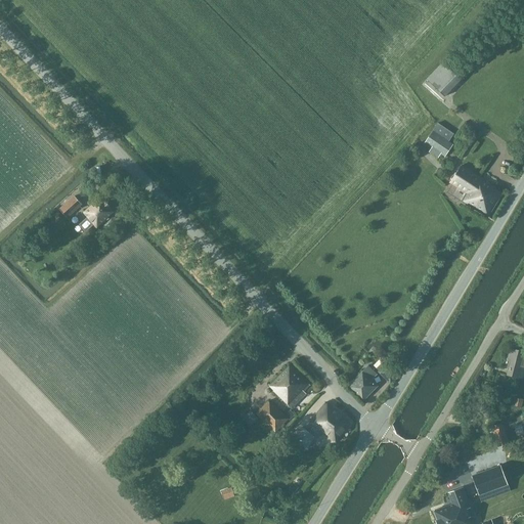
[(461,80),(459,78),(442,62),(426,80),(445,97),(461,80)]
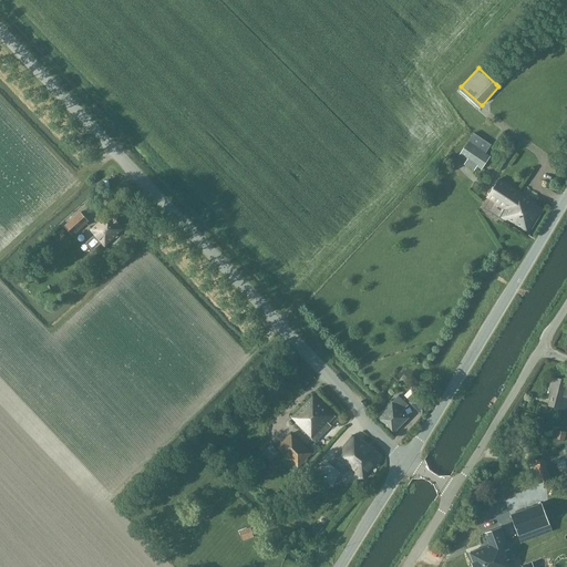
[(485,154),(491,145),(474,133),(459,155),(481,169),(490,156),(485,154)]
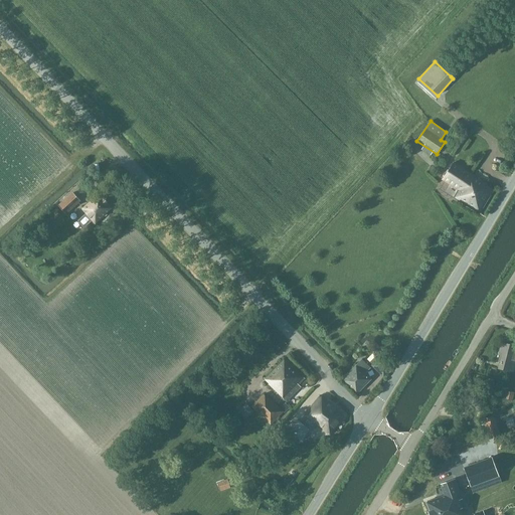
[(479,214),(493,192),(486,187),(487,186),(453,165),(443,181),(458,190),(454,198),(479,214)]
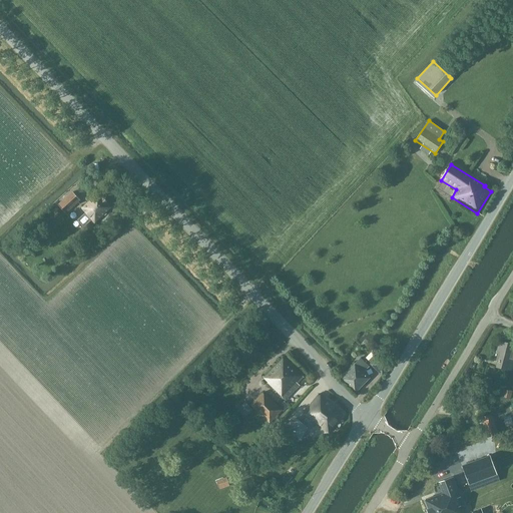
[(66,213),(80,200),(72,191),(58,204),(66,213)]
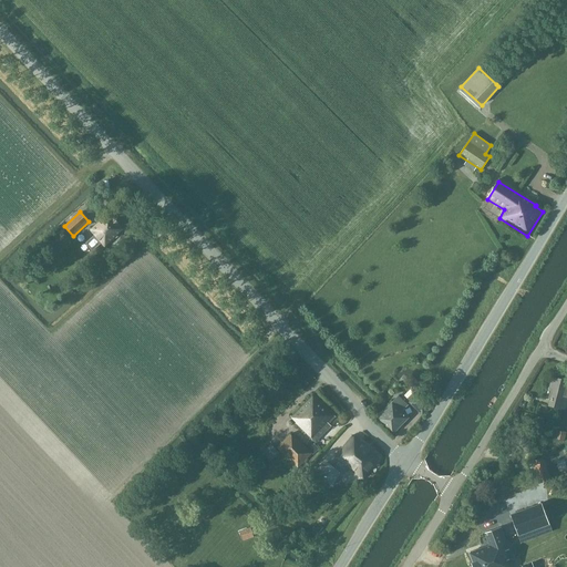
[(105,248),(124,229),(110,214),(91,232),(105,248)]
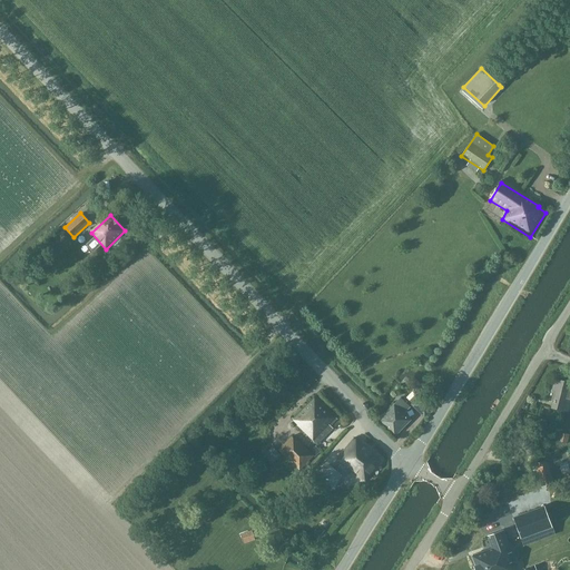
[(60,241),(66,235),(62,231),(56,236),(60,241)]
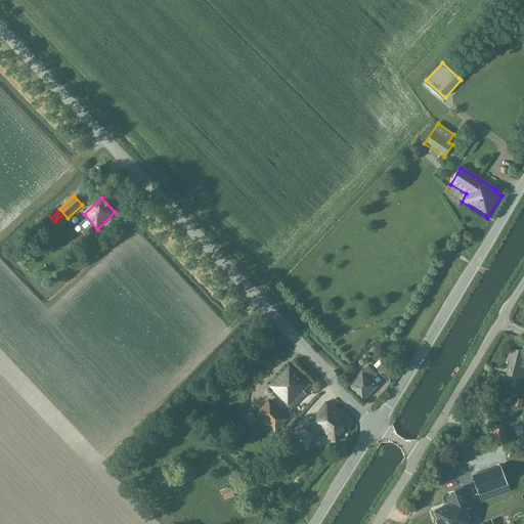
[(523,374),(523,351),(511,348),(508,358),(511,359),(507,375),(523,379),(523,374)]
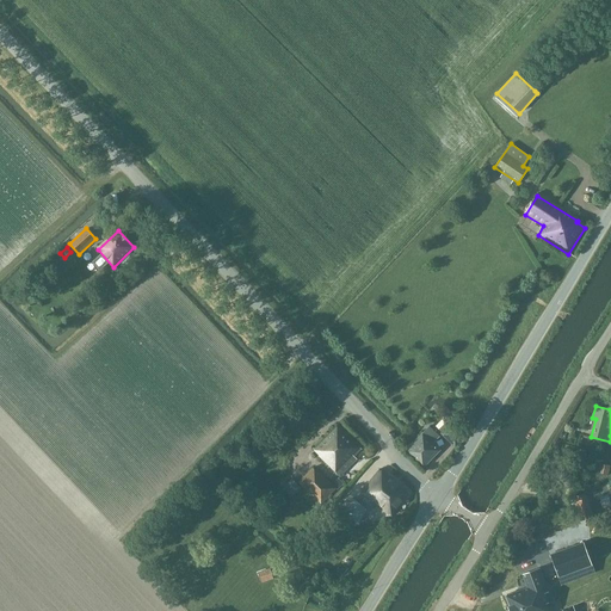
[(461,431),(451,423),(440,433),(450,443),(461,431)]
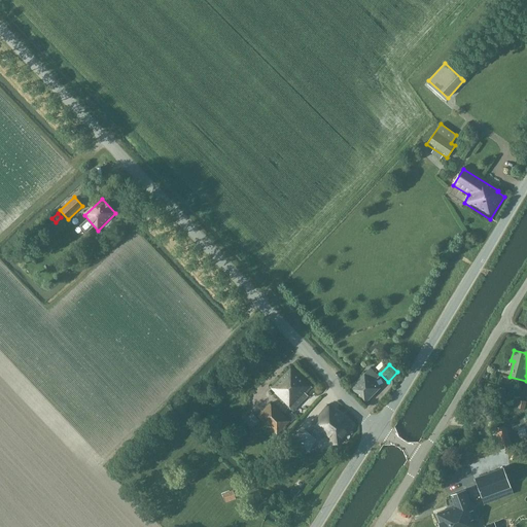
[(305,393),(311,387),(291,367),(271,388),(276,393),(275,394),(292,412),(308,396),(305,393)]
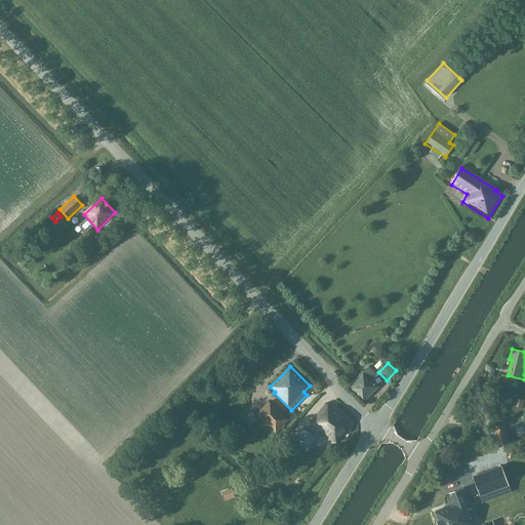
[(377,375),(377,374),(369,367),(349,389),(364,403),(378,388),(372,380),(377,375)]
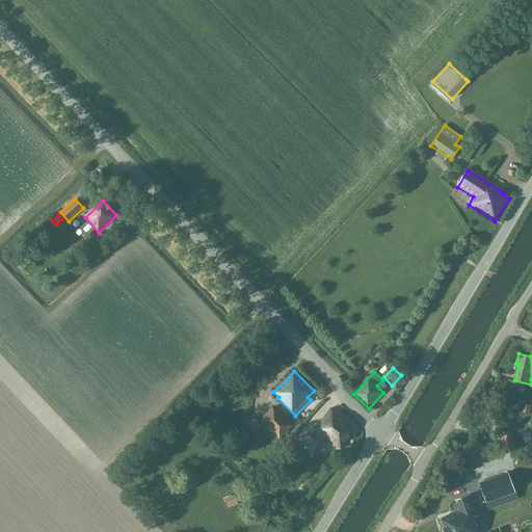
[(521,402),(519,411),(528,414),(530,404),(521,402)]
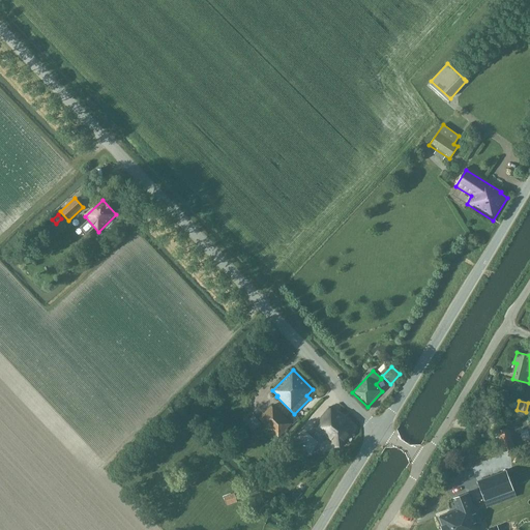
[(293,414),(288,420),(277,410),(276,412),(270,406),(259,419),(278,438),(292,424),(298,419),(293,414)]
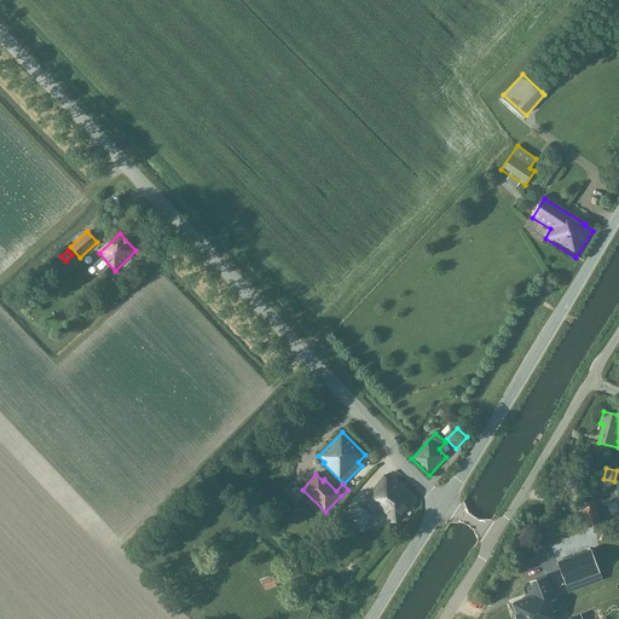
[(385,476),(365,499),(395,524),(415,501),(385,476)]
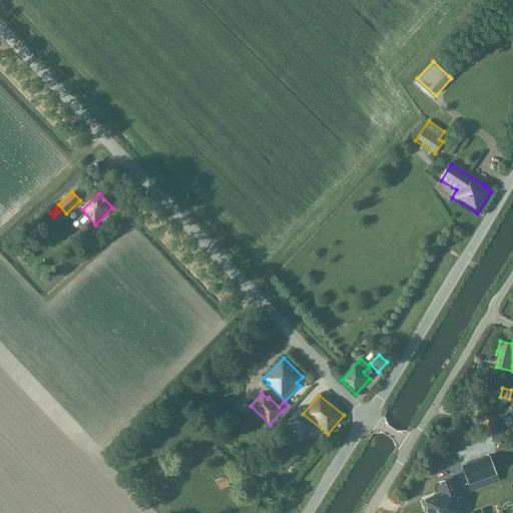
[(244,402),(233,413),(237,417),(239,415),(242,419),(245,416),(247,418),(252,413),(250,411),(251,410),(244,402)]
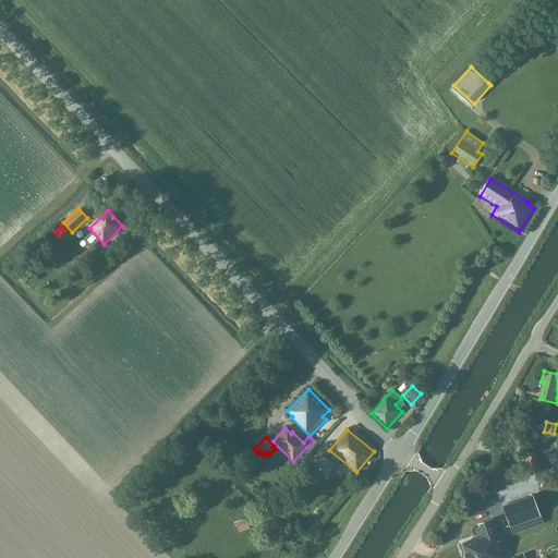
[(529,475),(542,473),(538,459),(557,452),(557,439),(546,445),(547,449),(538,451),(524,455),(529,475)]
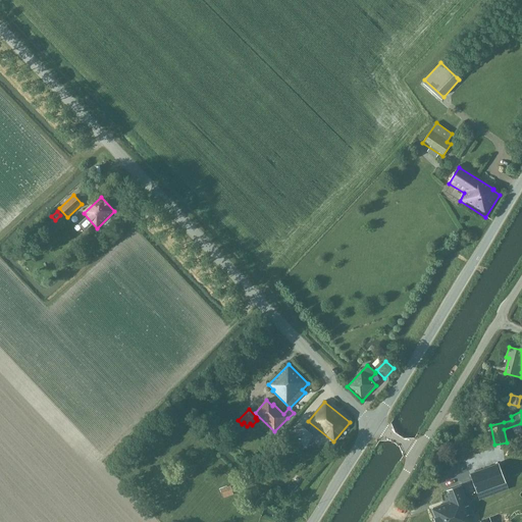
[(313,436),(299,424),(292,433),(306,446),(313,436)]
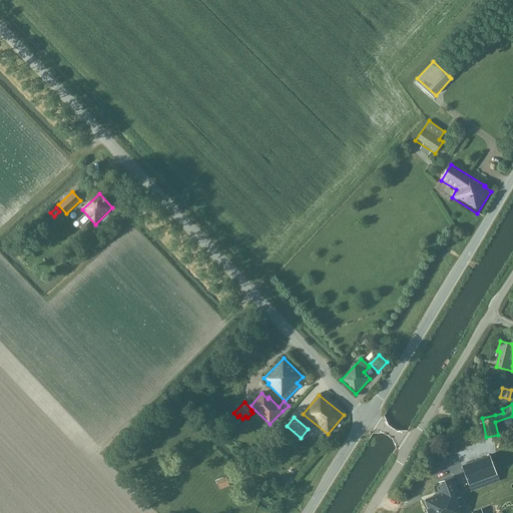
[(462,472),(469,491),(497,481),(490,462),(462,472)]
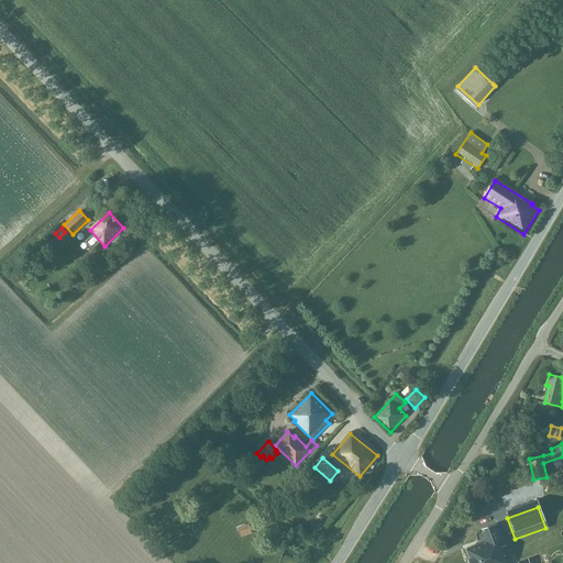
[(505,545),(496,523),(481,529),(485,541),(464,549),(468,560),(467,560),(468,562),(504,562),(501,556),(505,555),(501,547),(505,545)]
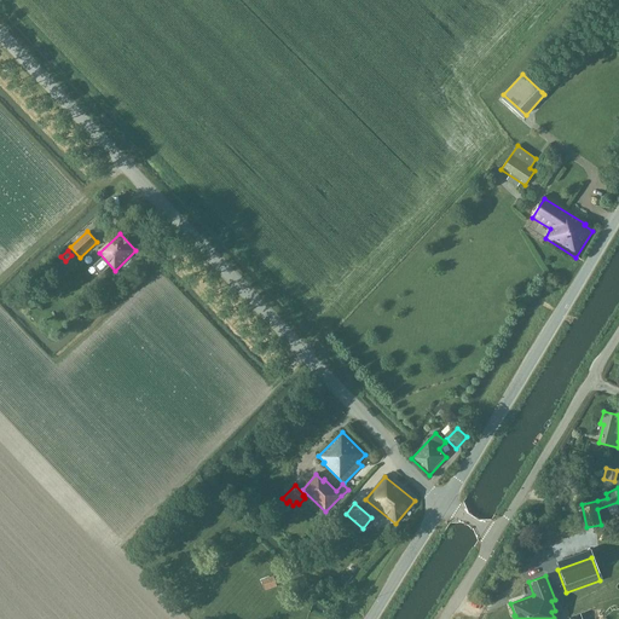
[(268,579),(261,582),(265,591),(272,589),(268,579)]
